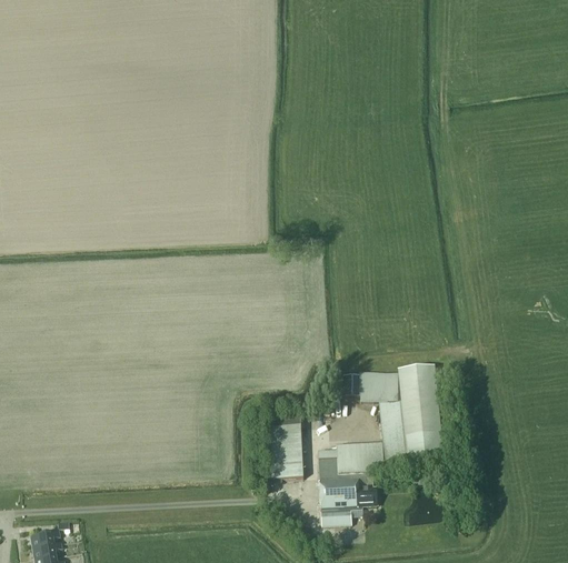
[(368,485),(367,473),(367,471),(384,470),(382,459),(426,454),(442,453),(434,363),(397,367),(397,371),(358,371),(358,372),(356,372),(342,372),(341,394),(359,394),(359,400),(378,401),(381,440),(336,442),(336,456),(318,456),(321,524),(351,522),(350,505),(357,505),(357,502),(375,502),(374,484),(368,485)]
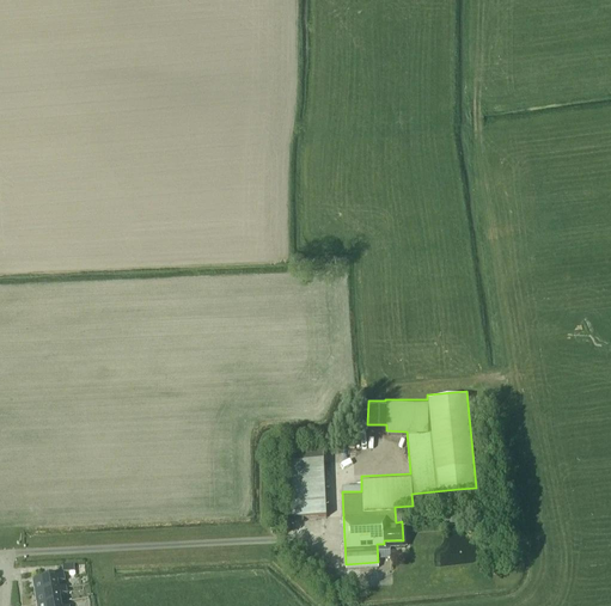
[(288,448),(288,457),(323,455),(322,447),(288,448)]
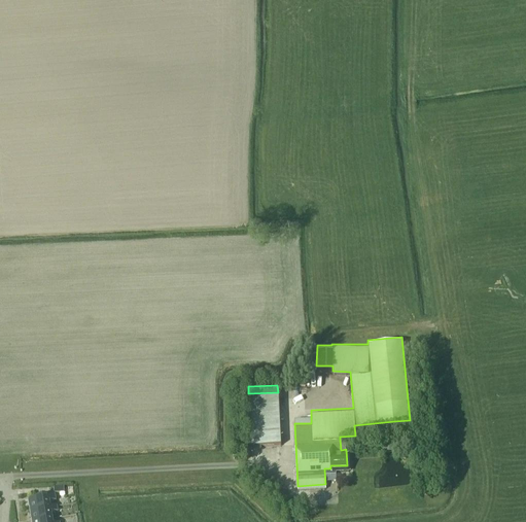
[(278,392),(248,393),(251,443),(280,441),(278,392)]
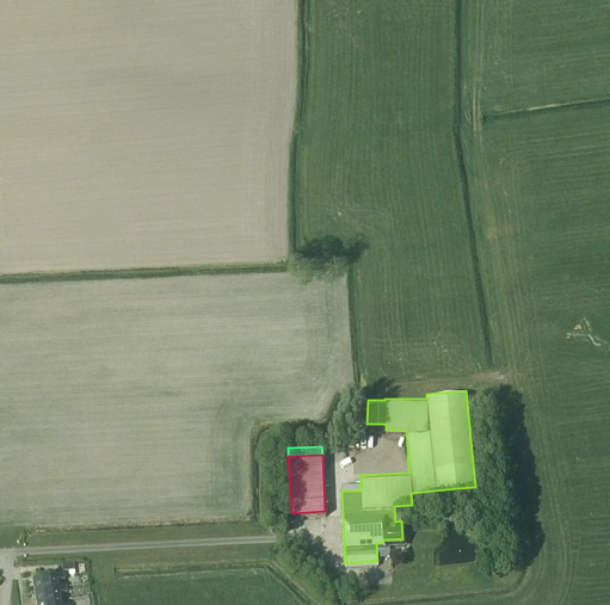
[(444,519),(457,519),(456,499),(443,500),(444,519)]
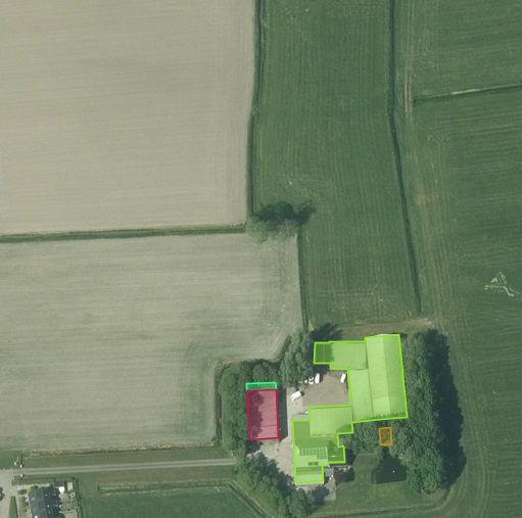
[(27,491),(29,503),(47,500),(46,493),(53,492),(52,487),(45,488),(27,491)]
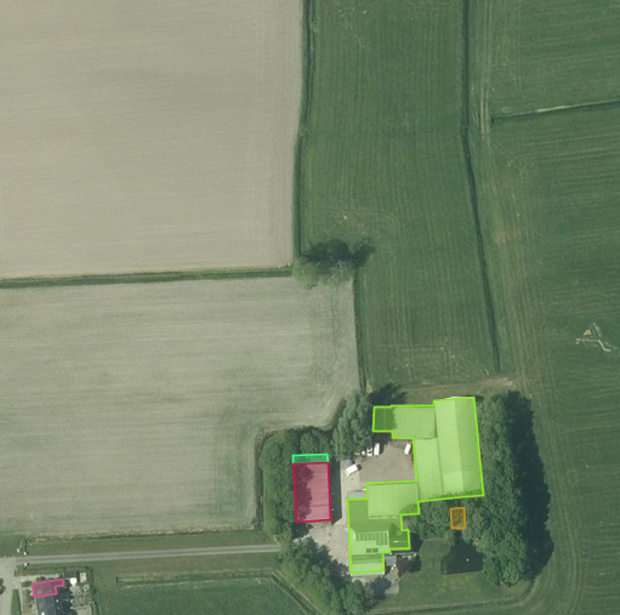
[(64,592),(56,593),(34,597),(37,610),(58,607),(57,599),(66,598),(64,592)]
